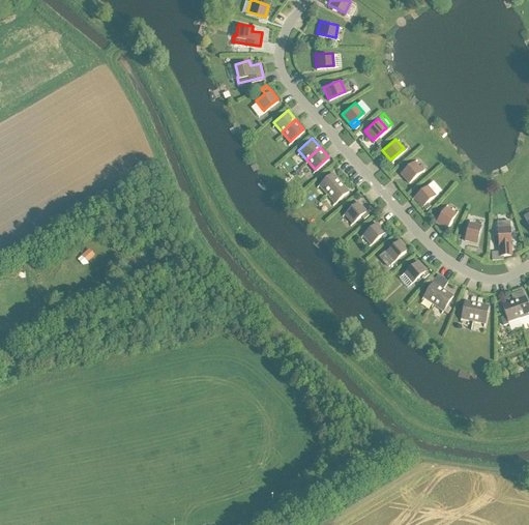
[(413,158),(400,171),(408,180),(421,168),(413,158)]
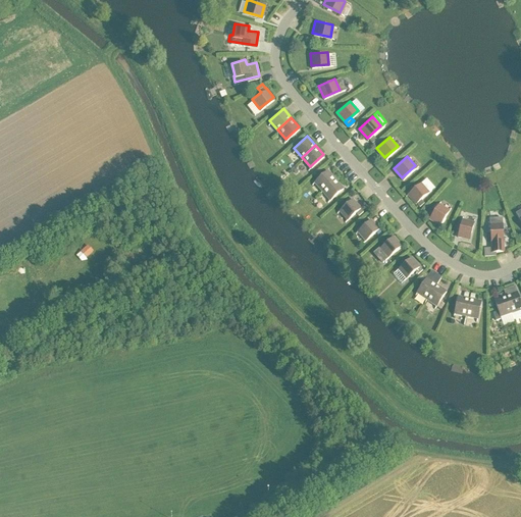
[(327,167),(313,179),(321,189),(334,176),(327,167)]
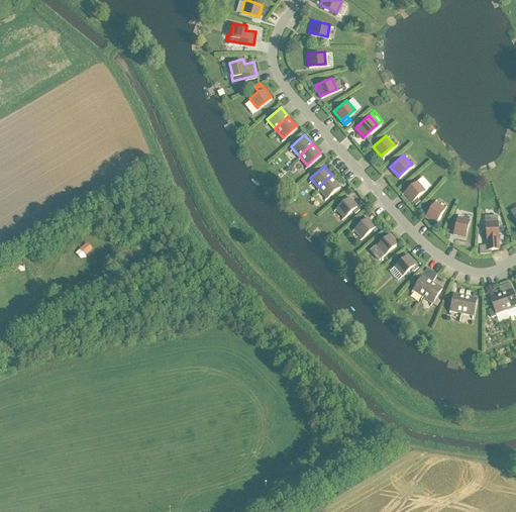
[(331,175),(318,187),(326,196),(339,184),(331,175)]
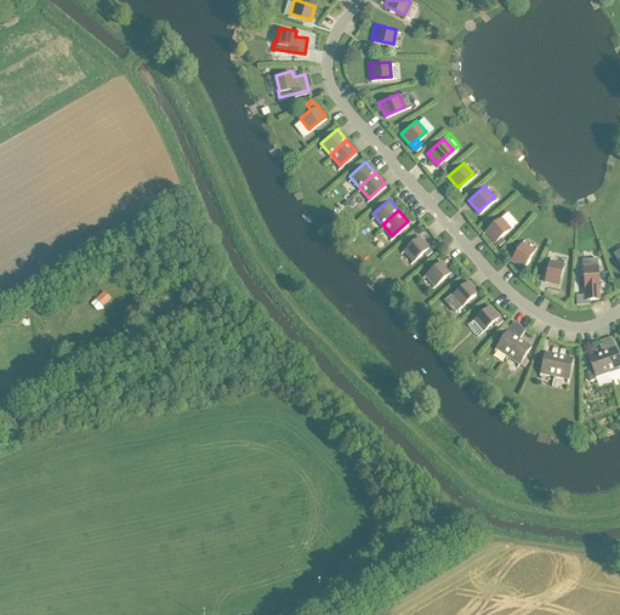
[(500,215),(484,228),(494,239),(510,226),(500,215)]
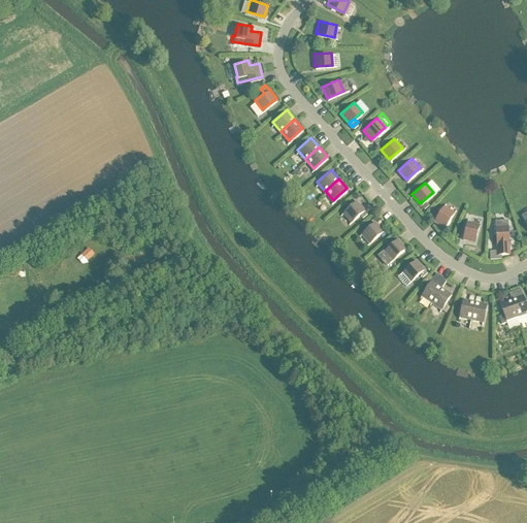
[(356,198),(342,210),(351,220),(364,208),(356,198)]
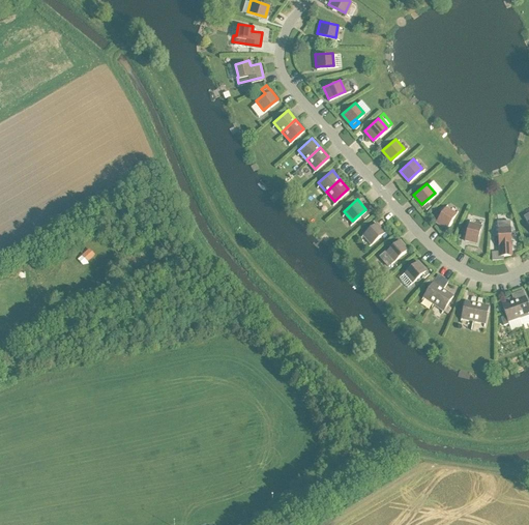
[(444,204),(435,220),(445,227),(456,211),(444,204)]
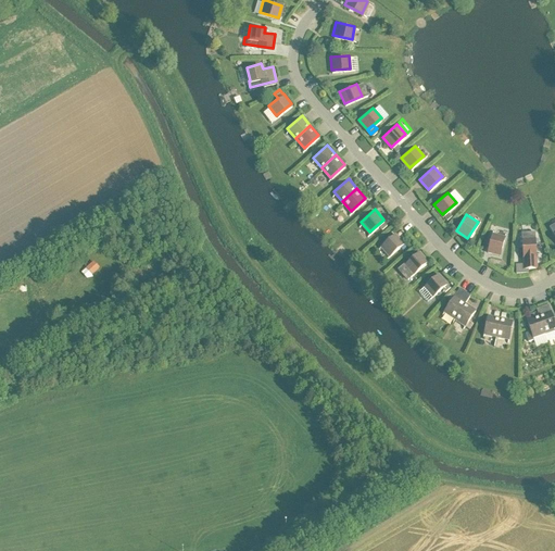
[(520,230),(521,236),(522,255),(522,261),(515,261),(515,270),(527,270),(527,266),(535,266),(535,254),(534,235),(533,229),(520,230)]
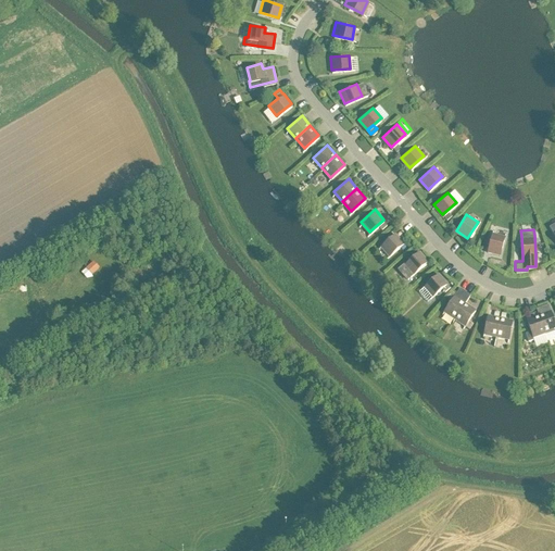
[(491,230),(487,249),(499,252),(504,234),(491,230)]
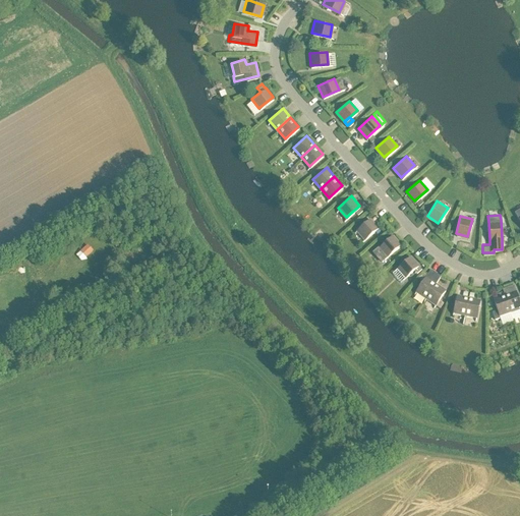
[(369,217),(355,228),(363,238),(378,226),(369,217)]
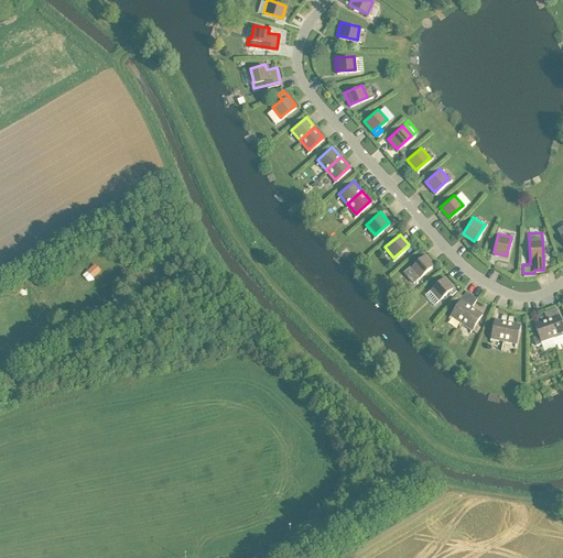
[(433,262),(424,252),(410,265),(413,270),(408,275),(413,280),(433,262)]
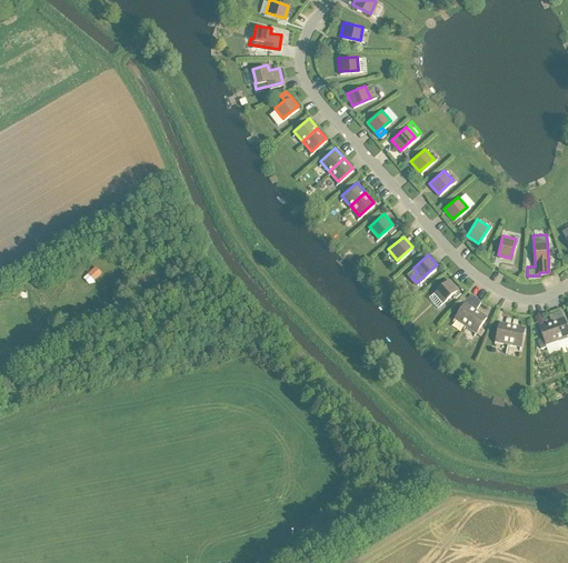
[(448,278),(432,290),(441,300),(457,288),(448,278)]
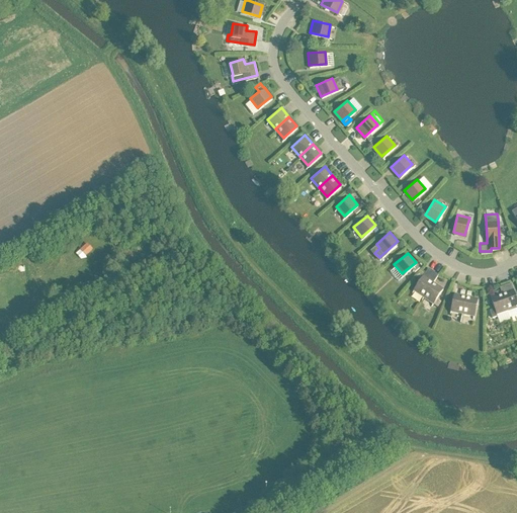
[(422,294),(432,279),(437,272),(427,266),(413,287),(422,294)]
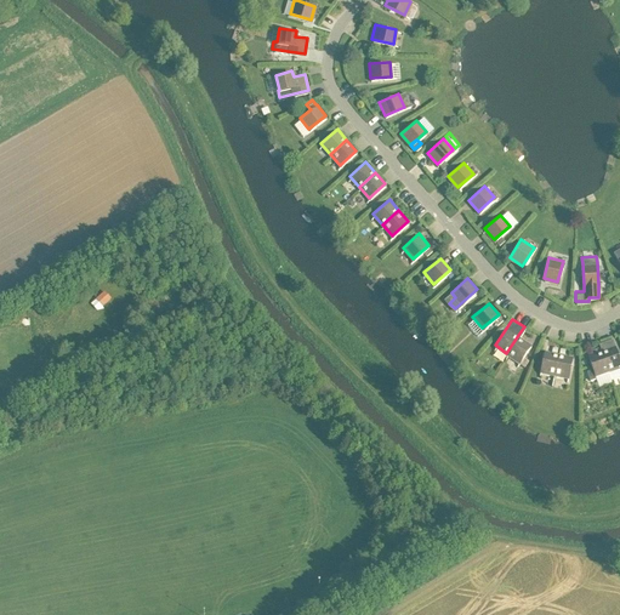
[(518,335),(506,353),(518,360),(530,343),(518,335)]
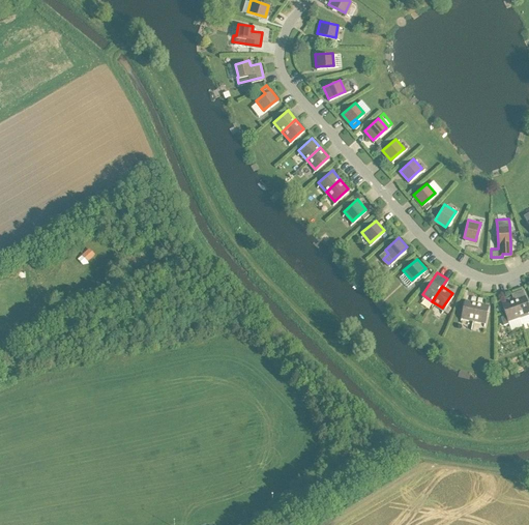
[(528,302),(527,303),(522,288),(510,291),(512,297),(518,315),(520,321),(528,317),(528,302)]
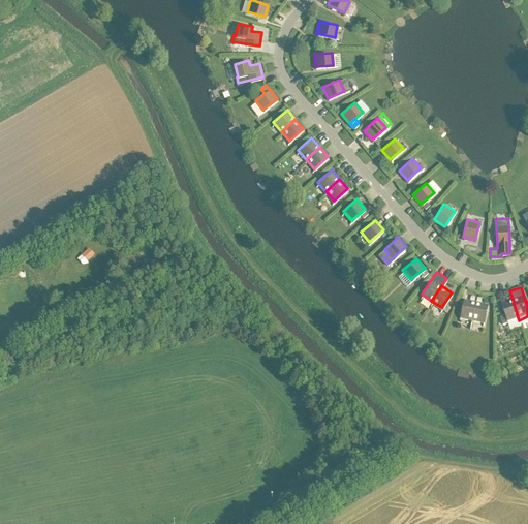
[(511,297),(500,301),(505,318),(517,314),(511,297)]
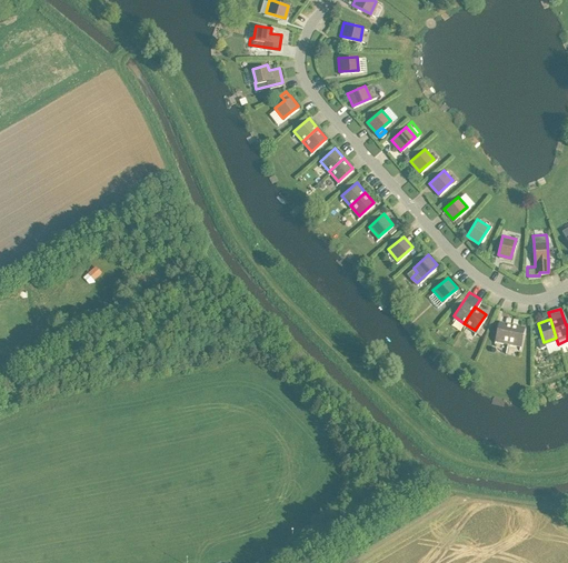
[(498,320),(494,339),(507,341),(510,322),(498,320)]
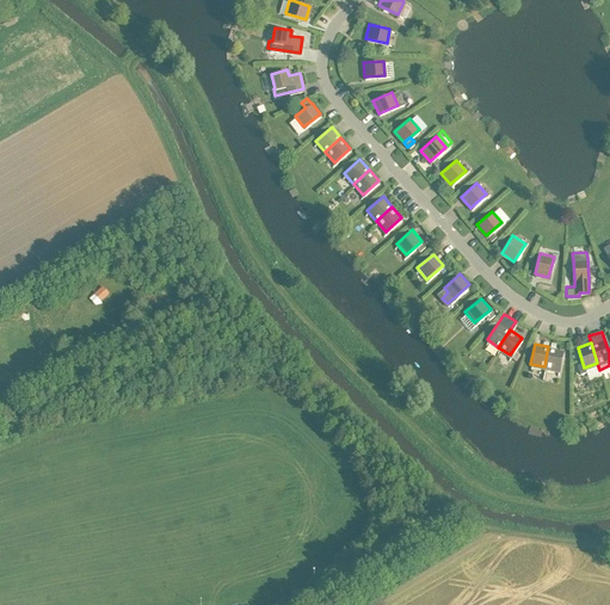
[(548,346),(544,366),(558,370),(562,349),(548,346)]
